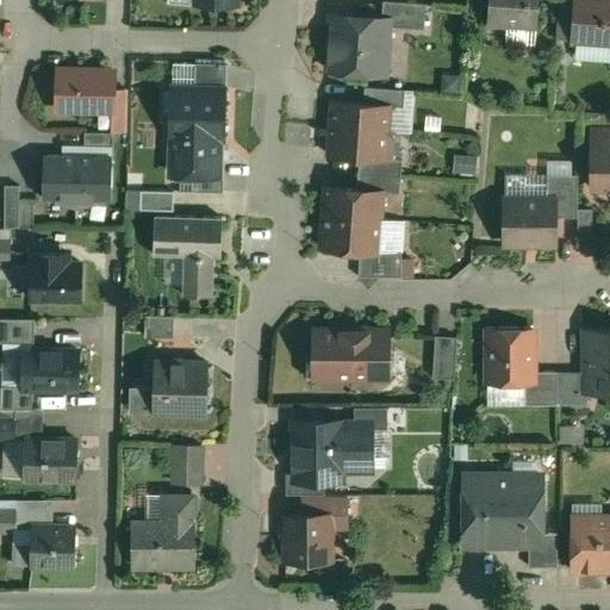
[(425,4),(383,0),(381,18),(390,19),(388,26),(424,30),(425,4)]
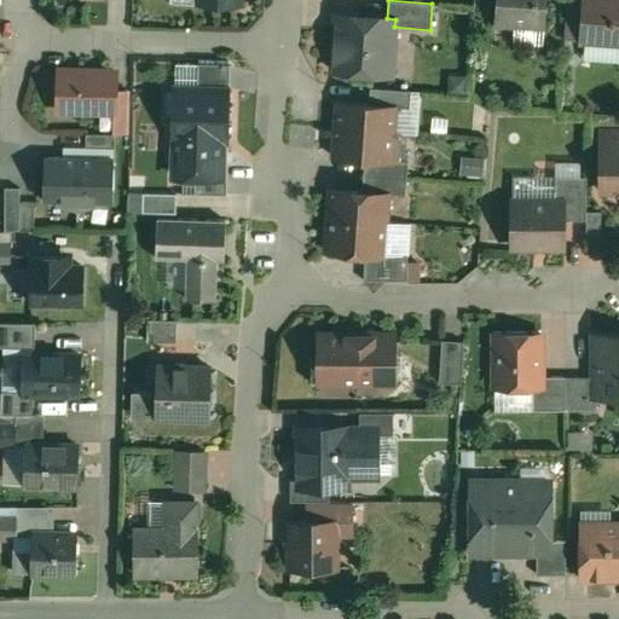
[(496,0),(495,25),(543,28),(544,0),(496,0)]
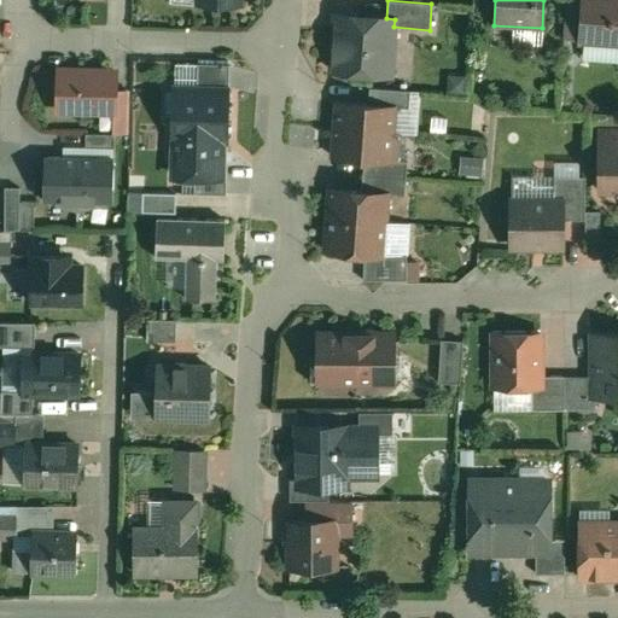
[(617,0),(583,0),(583,3),(581,41),(617,44),(617,0)]
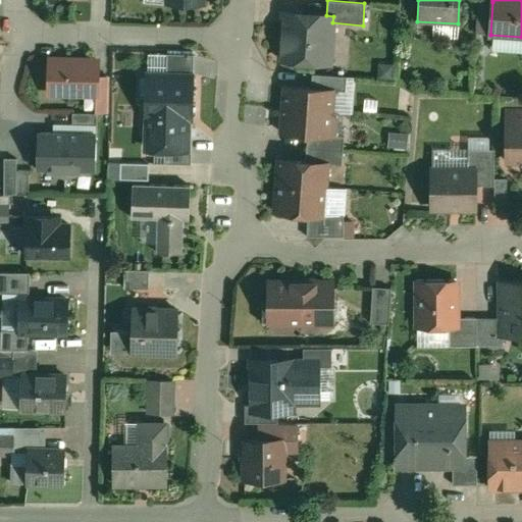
[(492,2),(478,1),(476,34),(490,35),(492,2)]
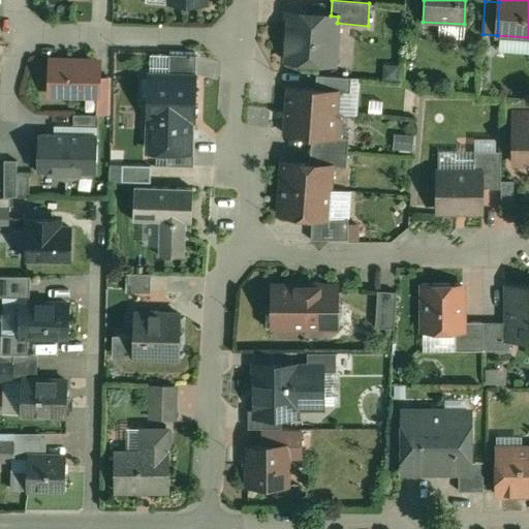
[(331,16),(287,12),(284,61),(334,64),(337,23),(338,17),(331,16)]
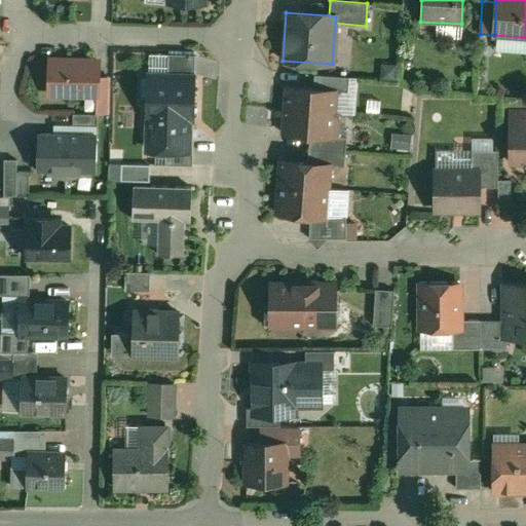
[(195,55),(168,54),(167,75),(194,76),(195,55)]
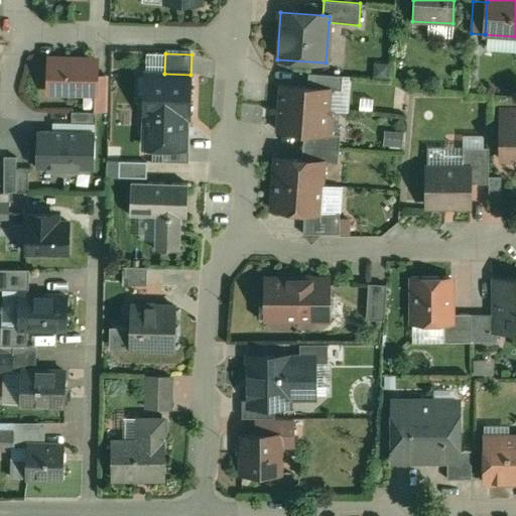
[(47,58),(47,97),(99,98),(99,59),(47,58)]
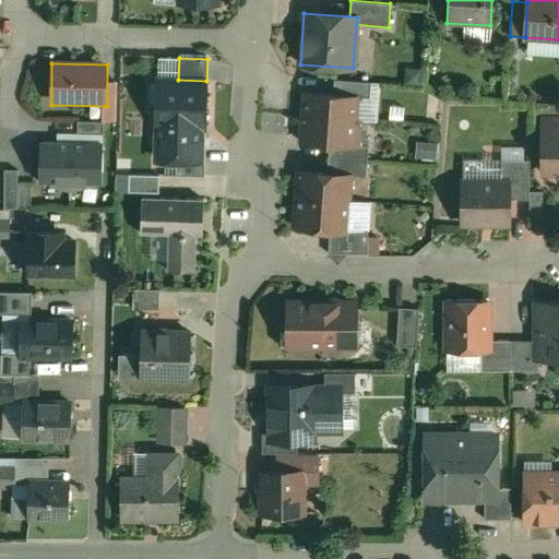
[(178,80),(157,79),(157,82),(150,81),(149,108),(157,108),(156,146),(176,146),(199,147),(200,126),(205,126),(206,81),(178,80)]
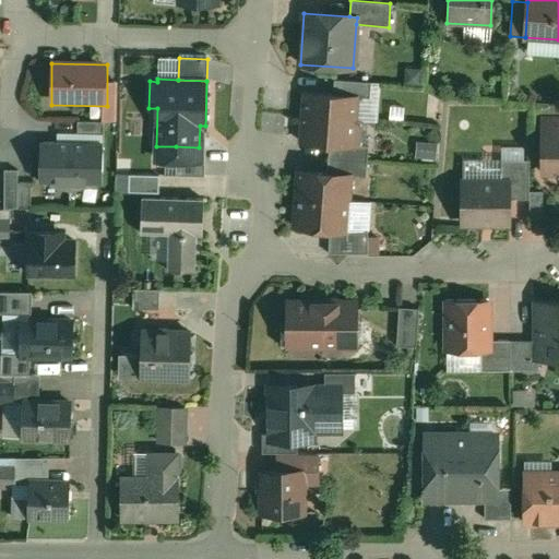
[(371,82),(334,80),(333,94),(357,96),(357,97),(370,98),(371,82)]
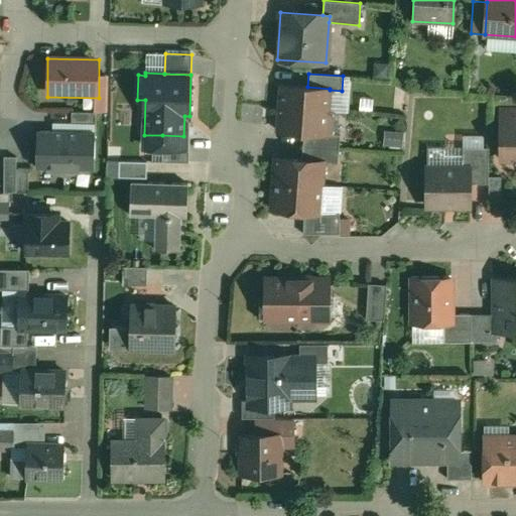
[(307,87),(281,86),(279,108),(328,111),(330,90),(330,89),(307,87)]
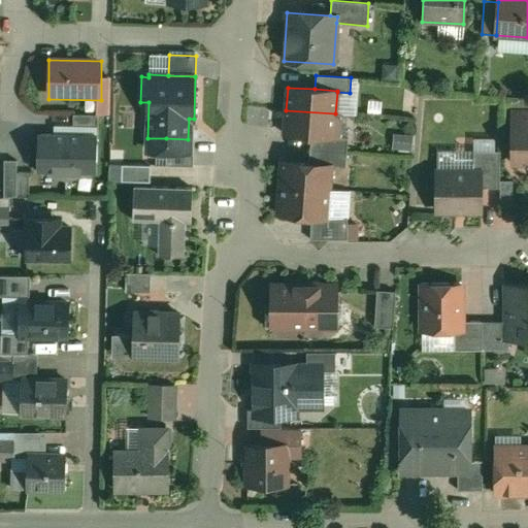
[(335,113),(286,110),(284,134),(311,136),(337,138),(337,137),(339,114),(335,113)]
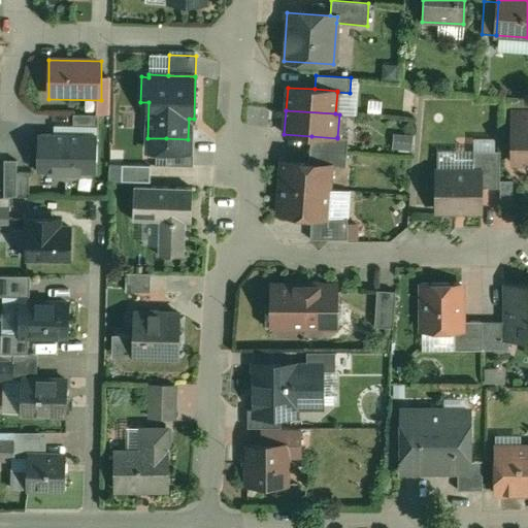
[(527,113),(512,113),(512,163),(527,163),(527,171),(527,113)]
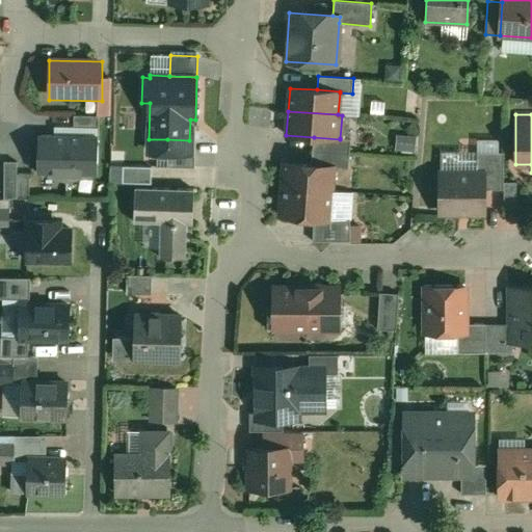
[(189,140),(167,139),(167,166),(194,167),(195,120),(190,120),(189,140)]
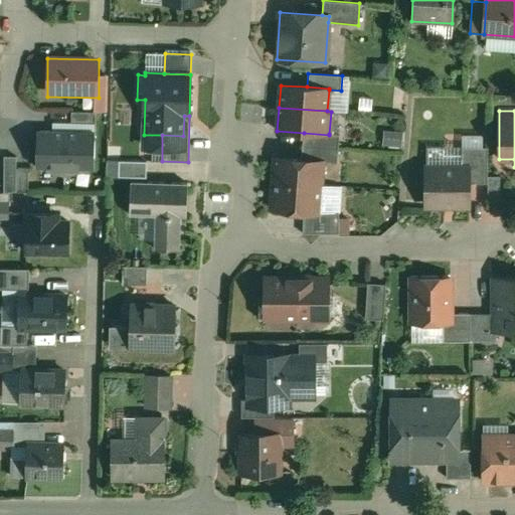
[(36,132),(36,172),(52,172),(52,163),(81,163),(81,171),(97,171),(97,126),(53,126),(53,132),(36,132)]
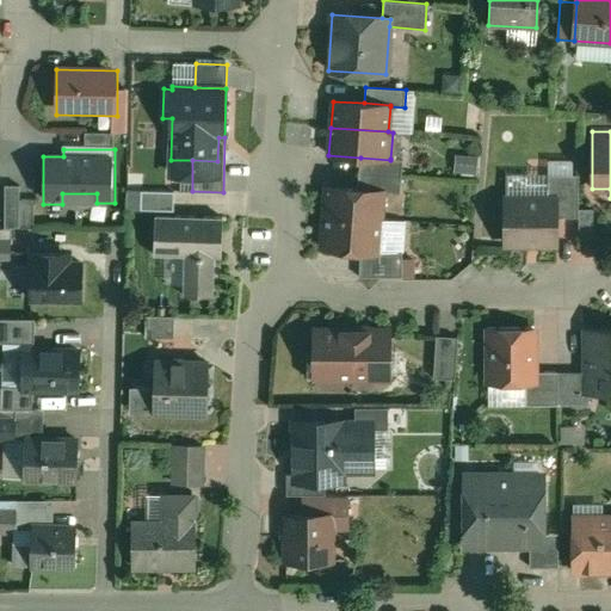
[(402,159),(390,159),(390,160),(360,158),(358,173),(401,177),(402,159)]
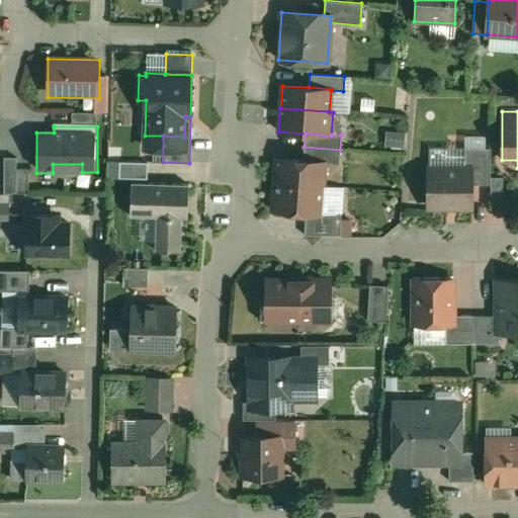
[(340,150),(304,147),(303,161),(325,163),(325,164),(339,165),(340,150)]
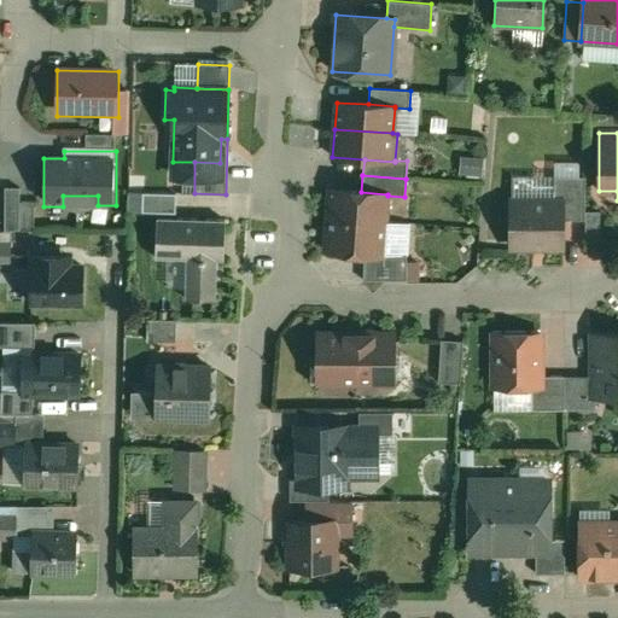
[(584,176),(554,176),(554,200),(563,200),(563,220),(584,220),(584,211),(584,176)]
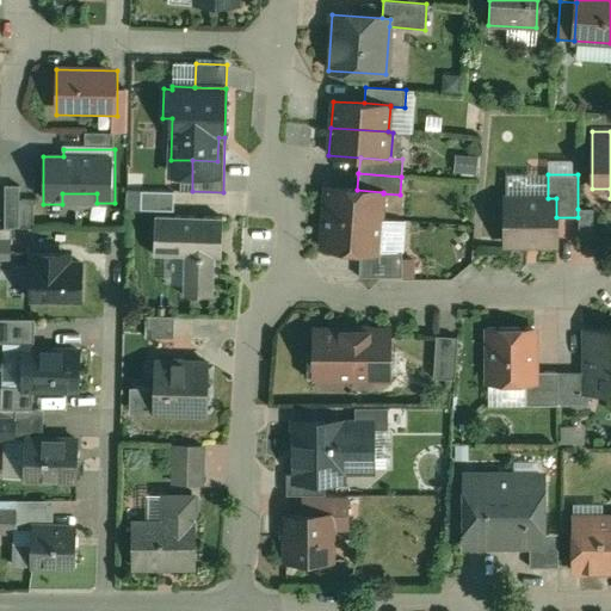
[(20,186),(5,186),(5,229),(14,229),(20,229),(20,202),(20,186)]
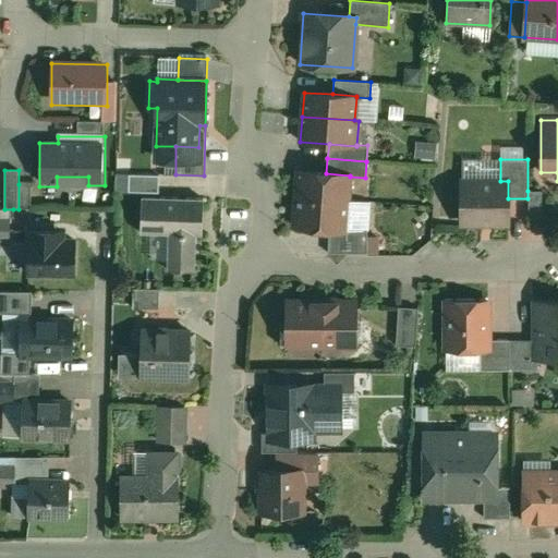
[(326,173),(298,171),(295,196),(348,199),(350,177),(350,176),(326,173)]
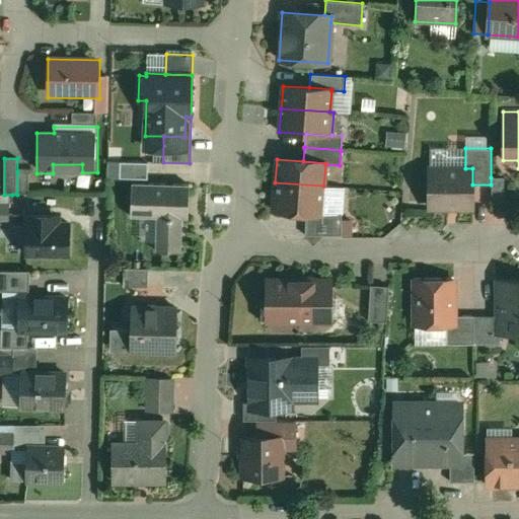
[(147,163),(120,162),(119,178),(147,179),(147,163)]
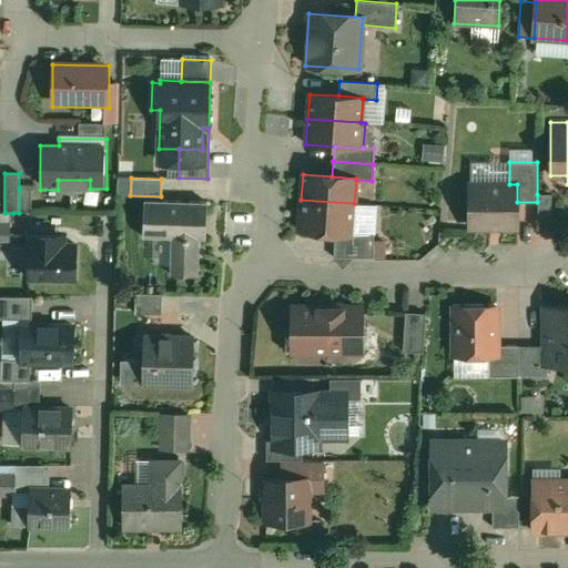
[(509,184),(469,185),(469,227),(517,227),(517,202),(517,184),(509,184)]
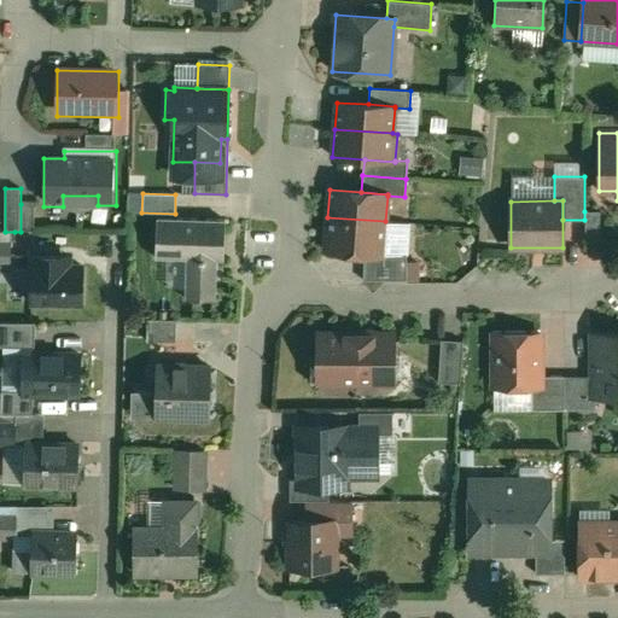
[(34,232),(34,204),(21,204),(21,232),(34,232)]
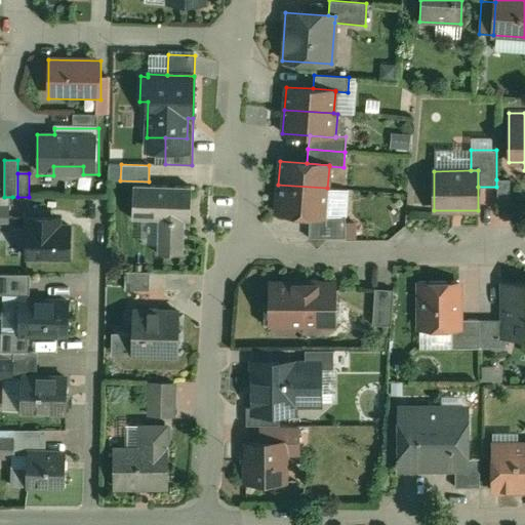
[(191,185),(133,185),(132,218),(157,218),(157,253),(183,253),(184,219),(190,219),(191,185)]
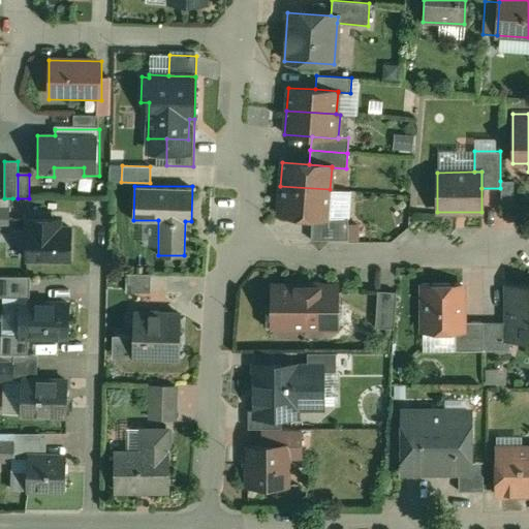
[(330,189),(280,186),(278,215),(328,218),(330,189)]
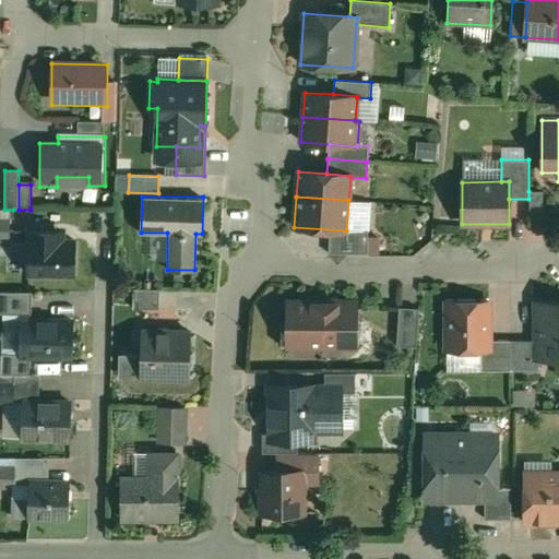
[(542,200),(528,200),(528,224),(542,224),(542,200)]
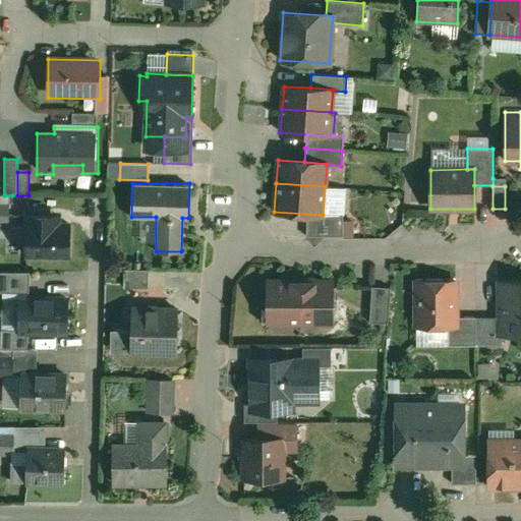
[(17,195),(12,195),(11,206),(30,206),(30,195),(29,195),(17,195)]
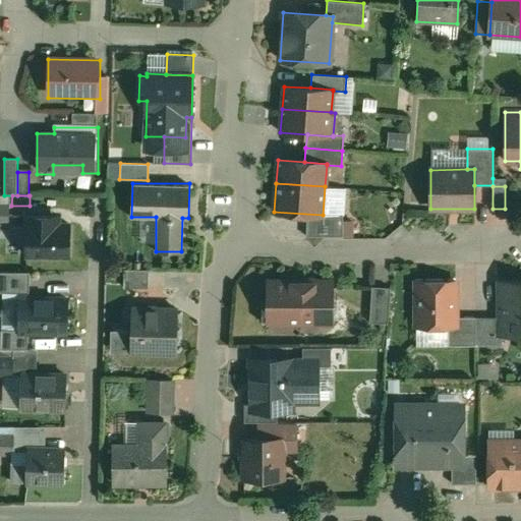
[(8,205),(0,205),(0,223),(8,223),(8,205)]
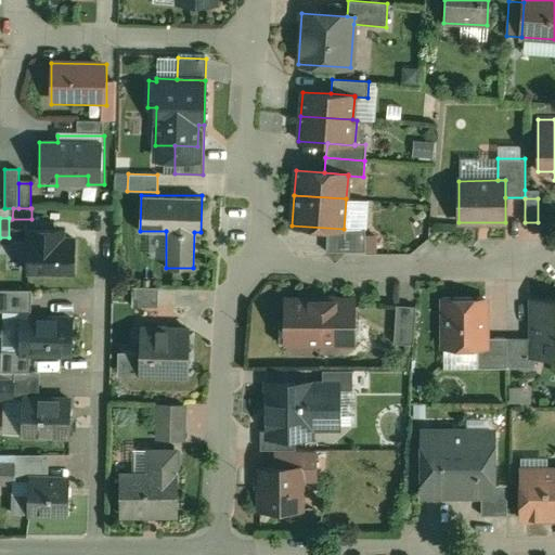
[(75,240),(56,240),(56,230),(30,229),(29,272),(74,273),(75,240)]
